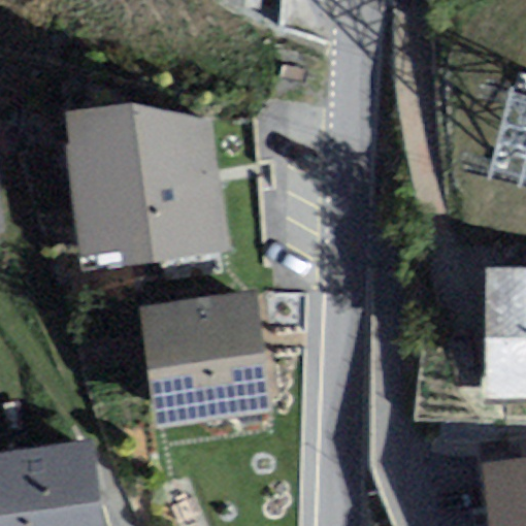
[(126,103),(65,112),(84,247),(224,227),(209,123),(126,103)]
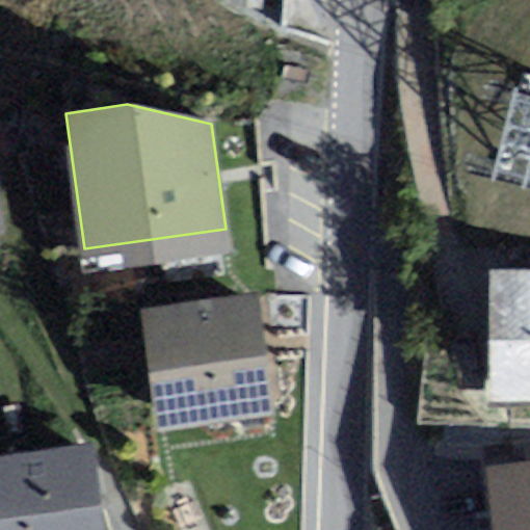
[(529,279),(486,282),(494,391),(529,388),(529,279)]
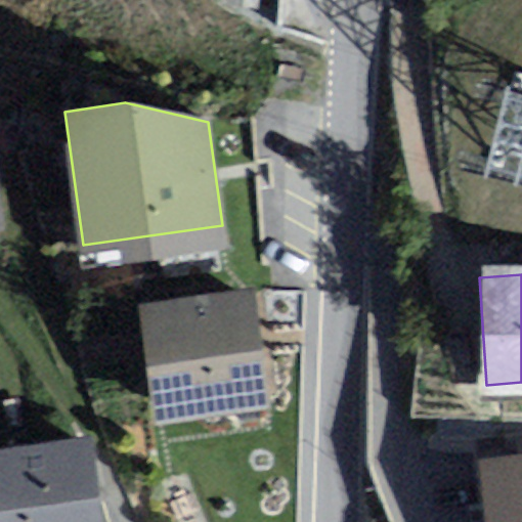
[(243,289),(136,304),(151,408),(258,393),(243,289)]
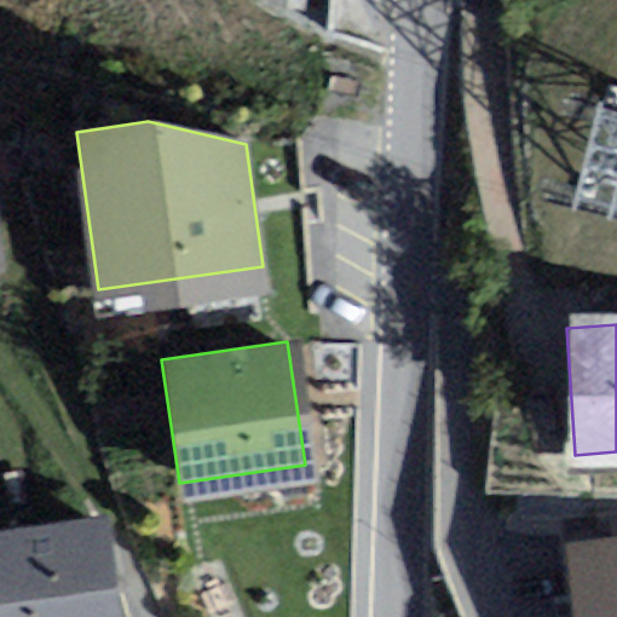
[(111,616),(102,518),(0,529),(0,616),(111,616)]
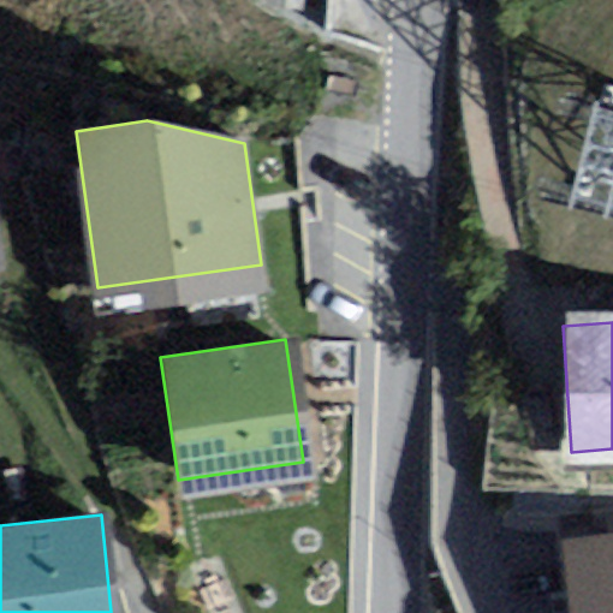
[(612,534),(566,539),(573,612),(612,612),(612,534)]
